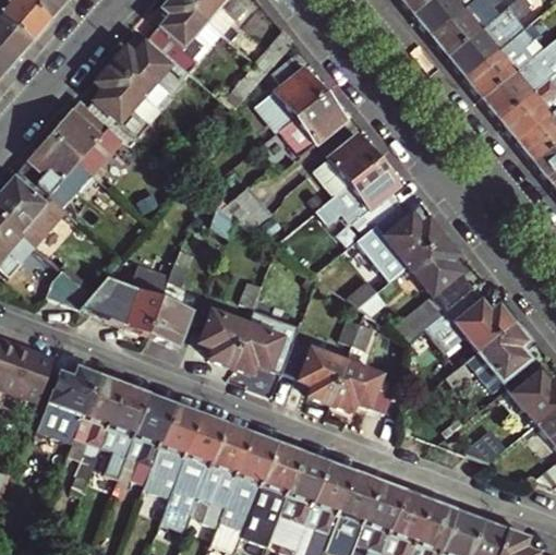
[(0,0),(0,11),(34,41),(52,21),(28,0),(0,0)]
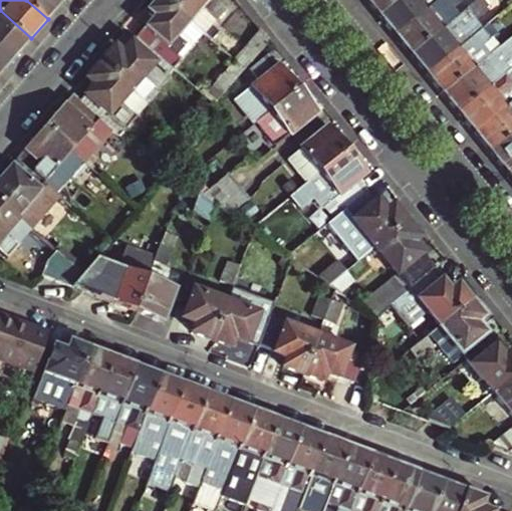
[(65,0),(26,0),(48,19),(65,0)]
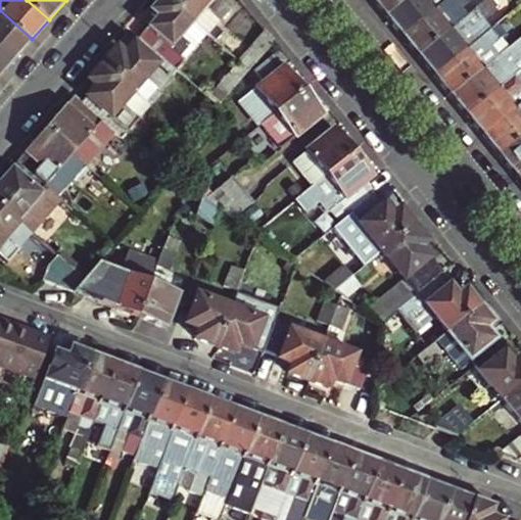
[(184,38),(198,20),(174,0),(158,0),(151,8),(158,13),(141,34),(179,65),(180,67),(189,57),(184,53),(192,44),(184,38)]
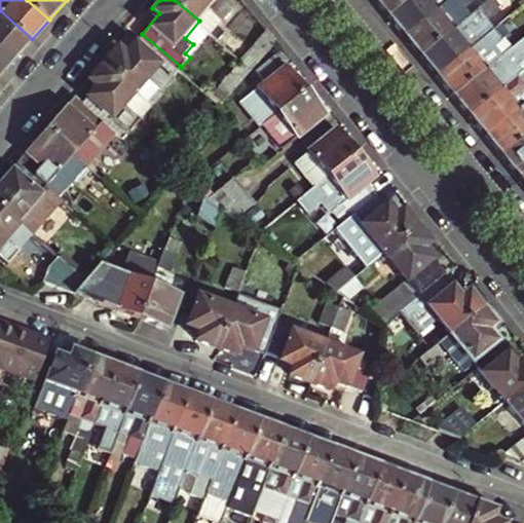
[(175,0),(199,21),(244,59),(252,47),(221,22),(236,4),(231,0),(175,0)]
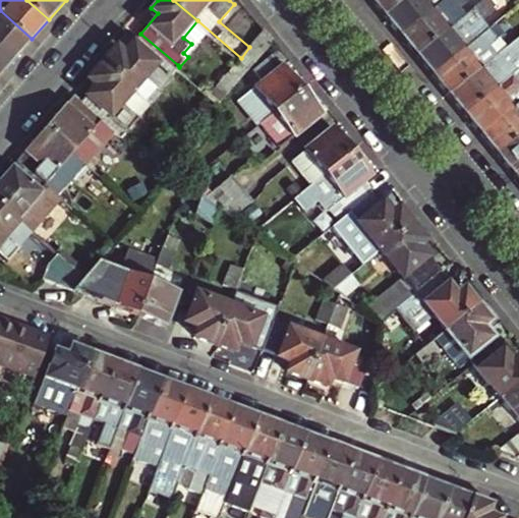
[(375,0),(386,13),(401,0),(375,0)]
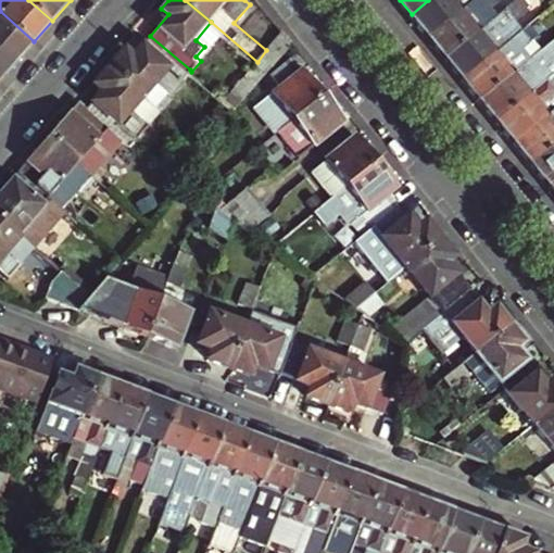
[(428,0),(412,14),(428,35),(471,0),(428,0)]
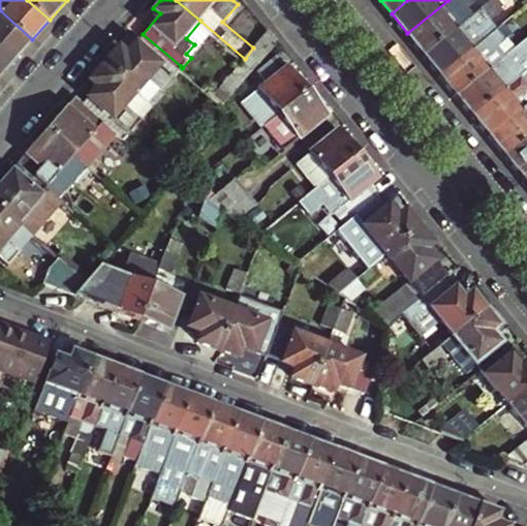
[(448,0),(407,33),(425,55),(473,14),(465,5),(469,0),(448,0)]
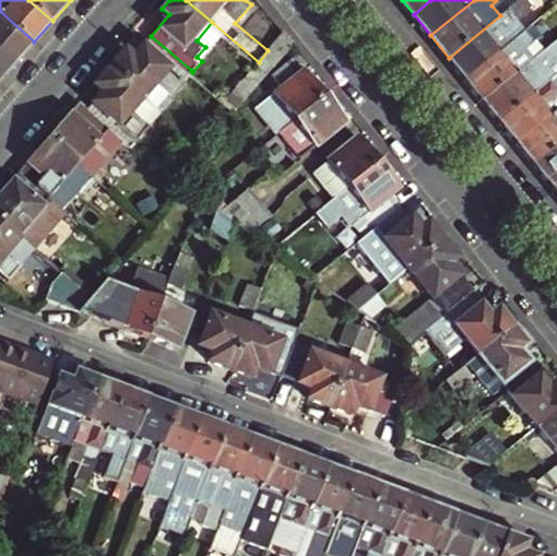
[(518,0),(500,15),(449,58),(454,64),(465,78),(516,36),(508,25),(533,4),(530,0),(518,0)]
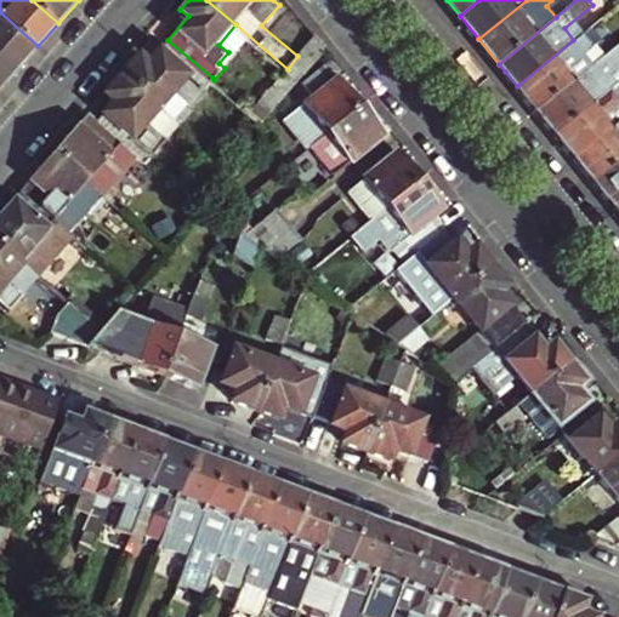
[(592,5),(564,28),(573,40),(590,26),(602,16),(592,5)]
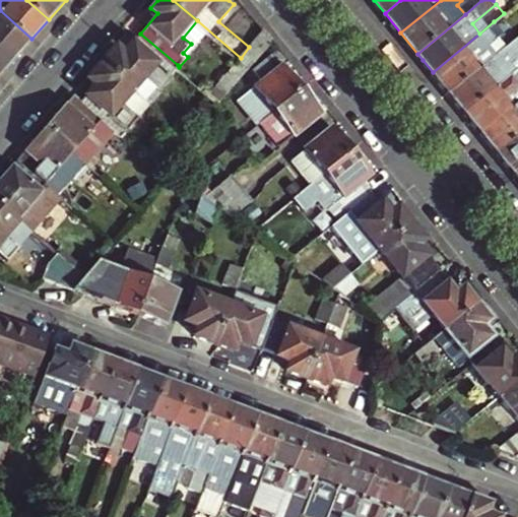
[(31,39),(0,10),(0,44),(15,58),(31,39)]
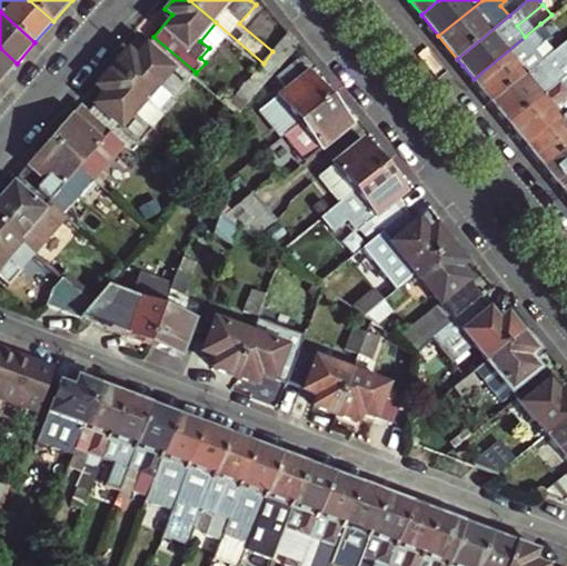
[(525,37),(474,79),(491,101),(553,51),(543,39),(548,33),(540,23),(525,37)]
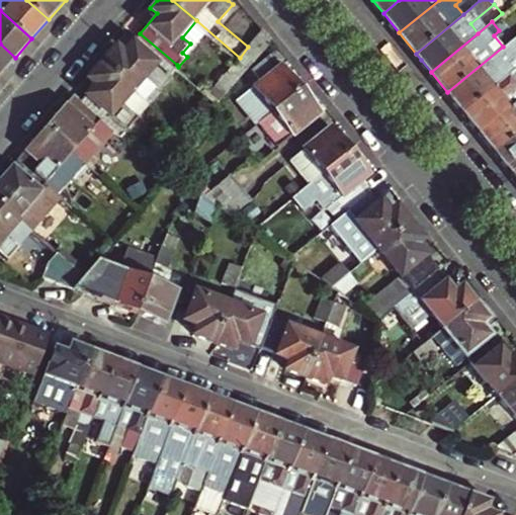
[(241,59),(250,66),(273,38),(263,26),(248,47),(240,58),(241,59)]
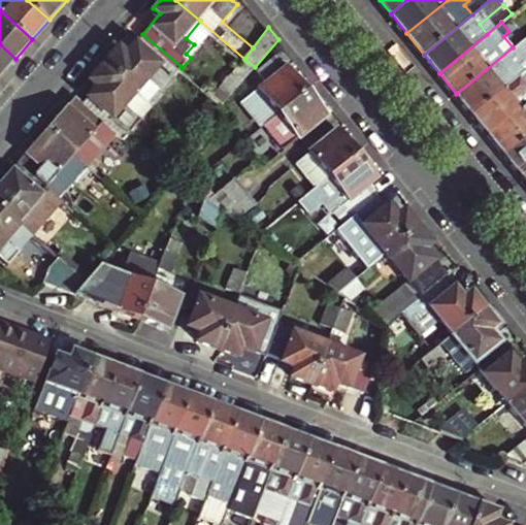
[(106,62),(137,89),(152,72),(165,85),(181,66),(142,34),(127,52),(121,46),(106,62)]
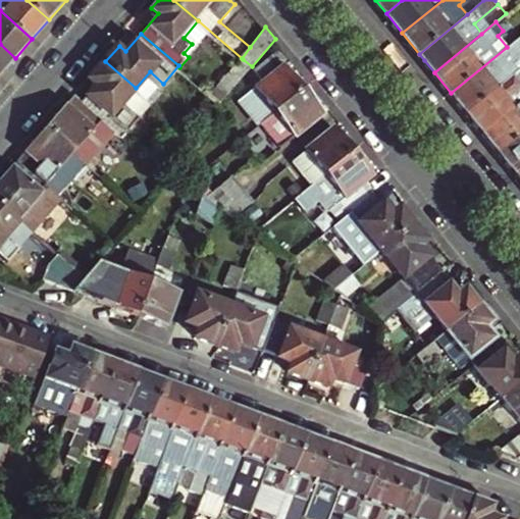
[(451,93),(467,112),(514,74),(519,69),(519,63),(515,57),(519,52),(519,37),(507,47),(451,93)]
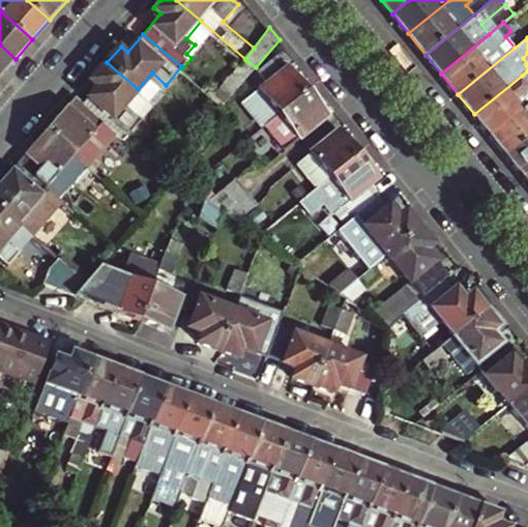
[(0,77),(11,64),(16,59),(0,45),(0,77)]
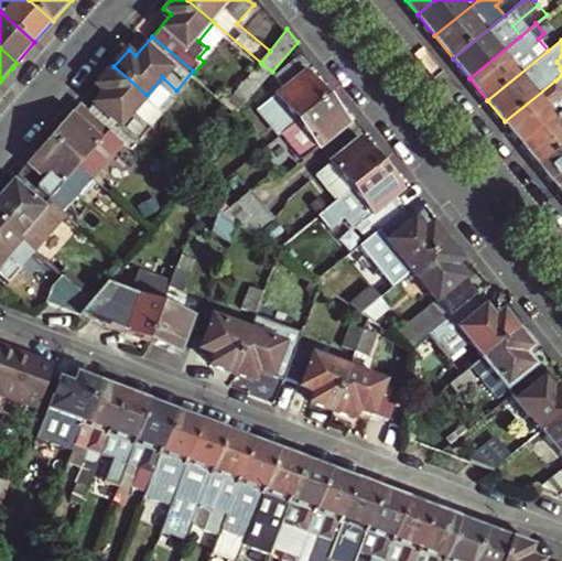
[(284,131),(291,126),(330,94),(309,68),(315,63),(305,51),(277,73),(287,86),(262,105),(284,131)]
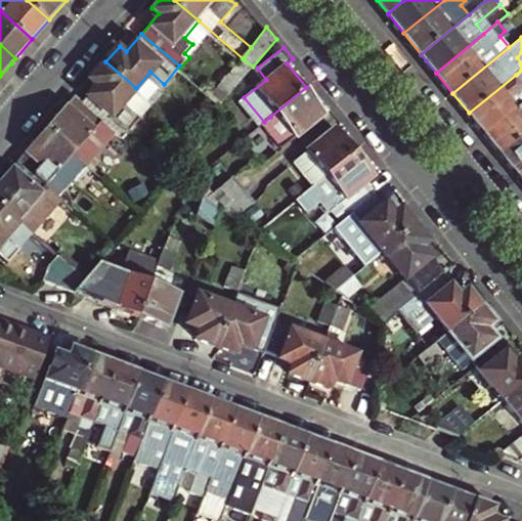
[(244,59),(213,95),(220,102),(253,67),(244,59)]
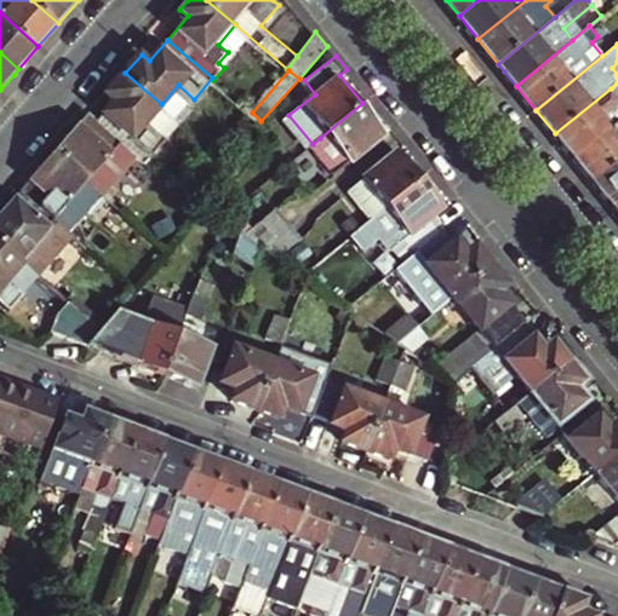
[(116,98),(97,121),(122,142),(144,161),(181,121),(161,104),(125,73),(108,91),(116,98)]
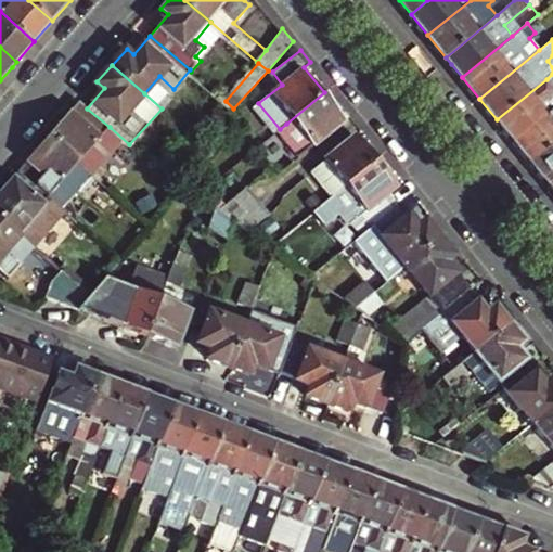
[(552,86),(547,79),(497,119),(514,140),(549,112),(541,102),(552,91),(552,86)]
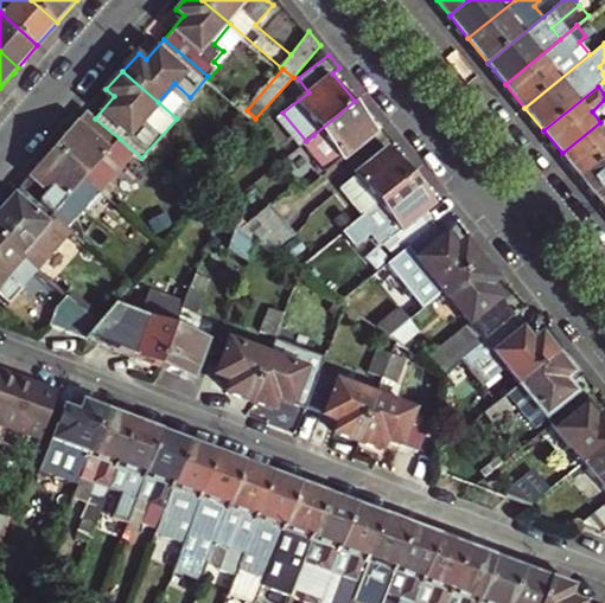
[(377,128),(355,101),(313,135),(317,139),(314,141),(329,160),(339,152),(343,156),(377,128)]
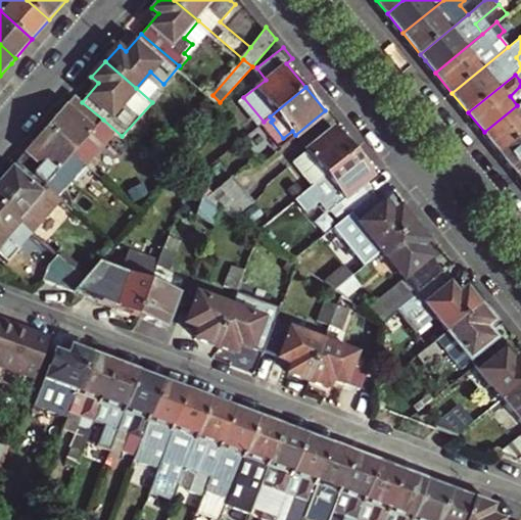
[(82,102),(75,96),(48,127),(81,155),(85,151),(79,147),(103,120),(82,102)]
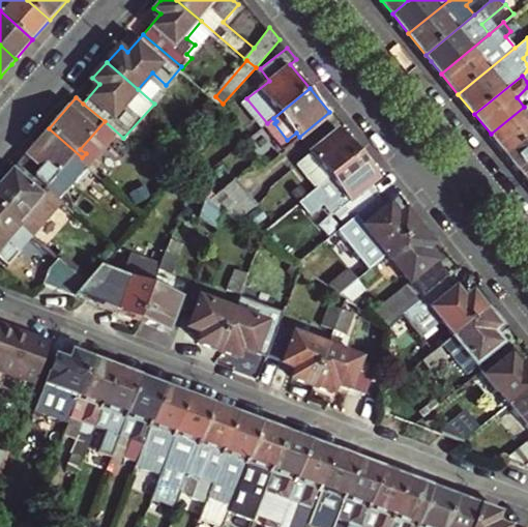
[(527,104),(524,107),(491,134),(506,153),(527,136),(527,104)]
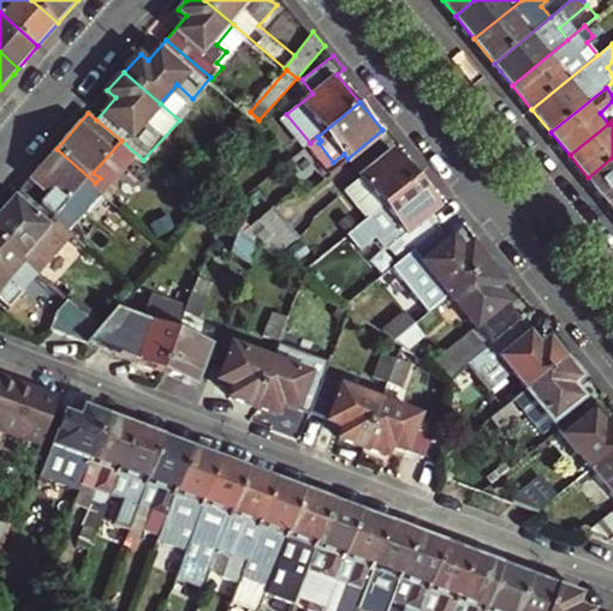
[(346,187),(369,216),(418,175),(396,148),(346,187)]
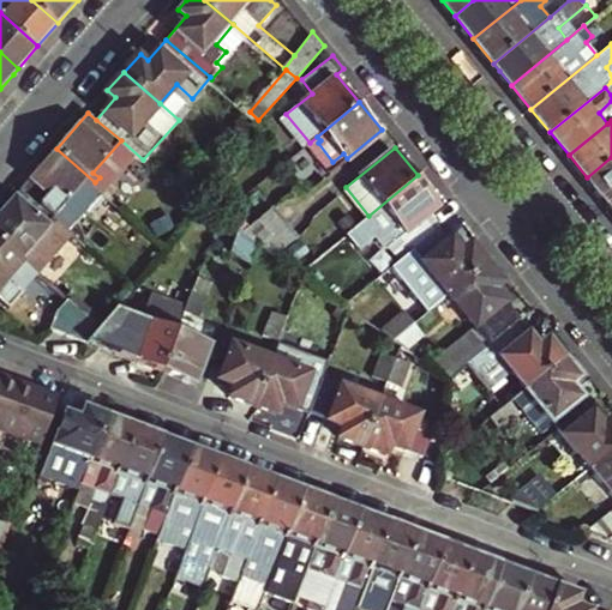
[(57,149),(24,186),(57,215),(84,182),(90,187),(95,182),(57,149)]
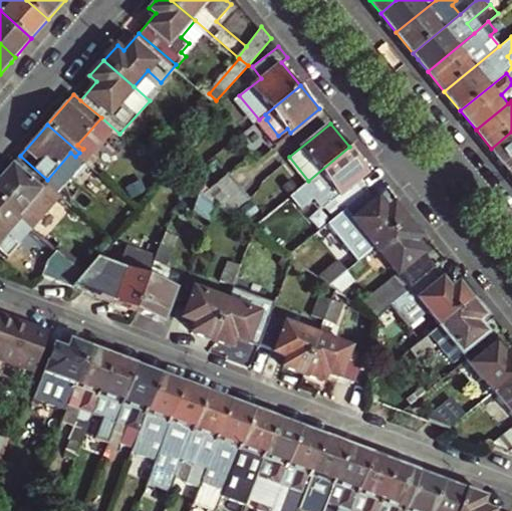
[(511,132),(491,149),(498,158),(507,169),(511,164),(511,132)]
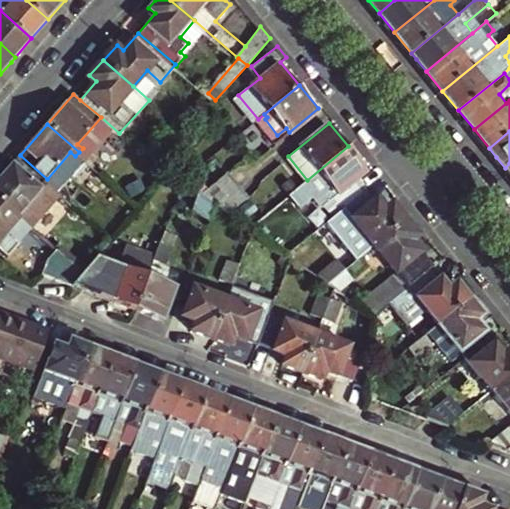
[(367,170),(348,146),(307,180),(288,195),(295,204),(318,184),(315,181),(320,177),(344,207),(370,186),(361,175),(367,170)]
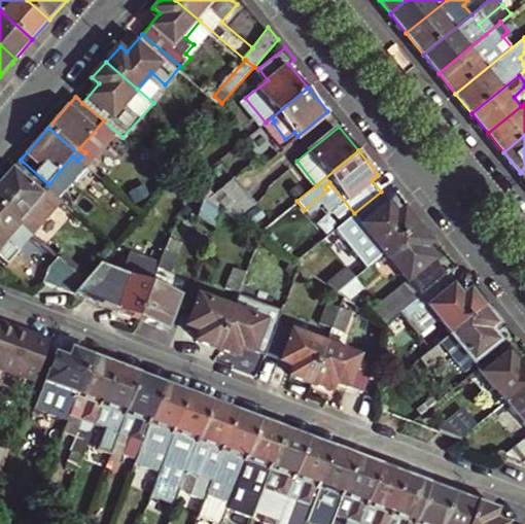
[(98,153),(89,163),(105,177),(113,167),(98,153)]
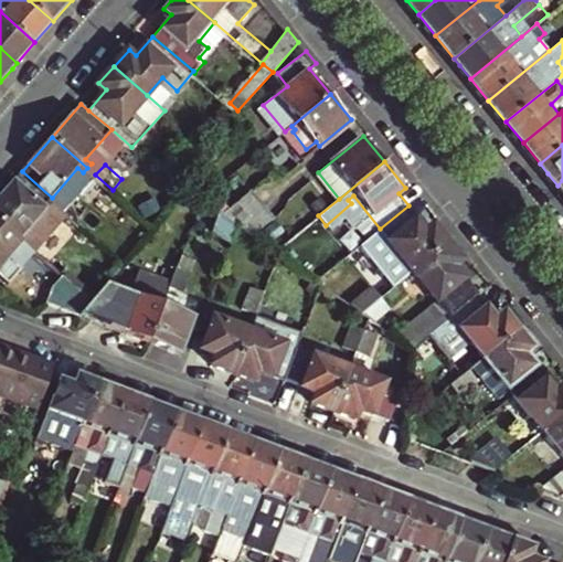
[(203,199),(238,224),(264,203),(236,170),(202,198),(203,199)]
